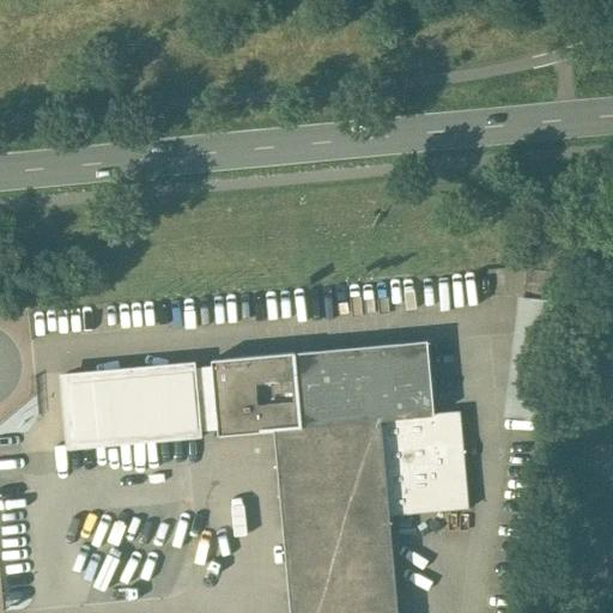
[(553,272),(526,269),(522,297),(550,301),(553,272)]
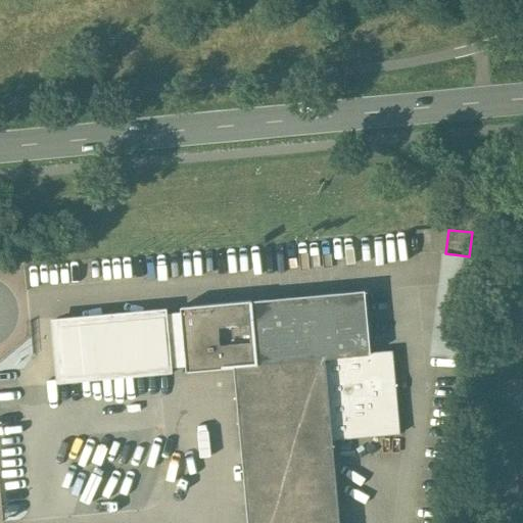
[(469,256),(445,253),(433,355),(459,359),(471,256),(469,256)]
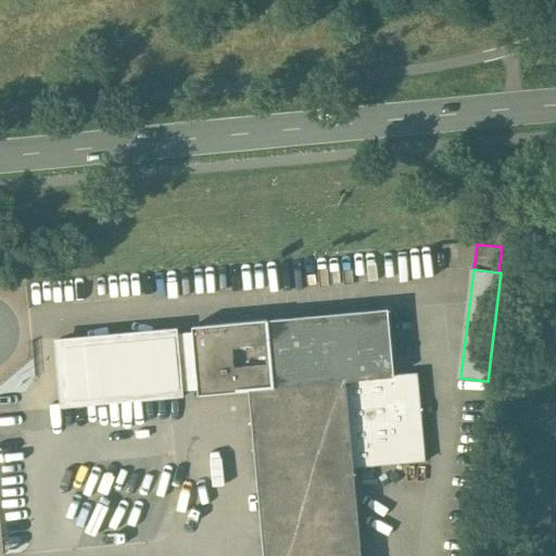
[(267,320),(273,388),(250,390),(250,391),(264,555),(361,555),(353,468),(425,462),(417,374),(393,376),(388,310),(267,320)]
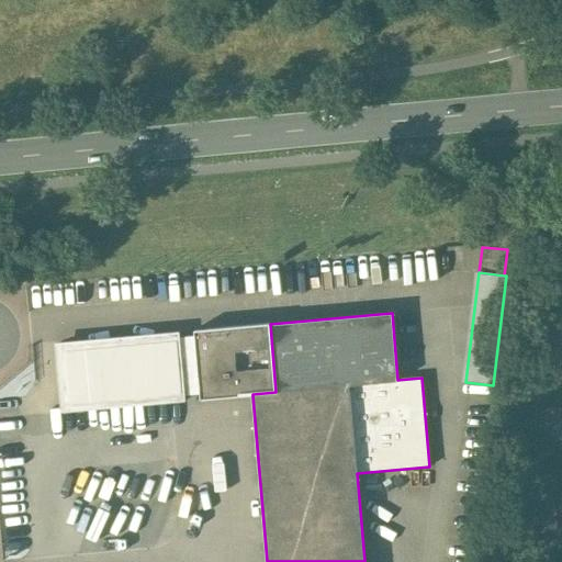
[(270,324),(194,329),(194,334),(195,355),(197,355),(200,395),(201,400),(213,398),(214,398),(253,395),(253,394),(276,392),(270,324)]
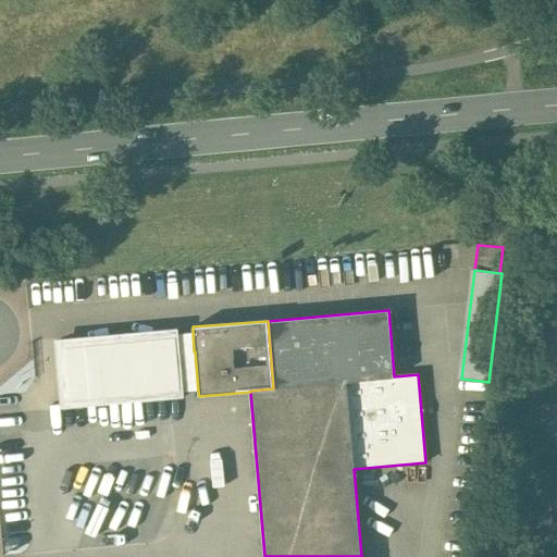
[(176,333),(178,333),(177,329),(54,339),(61,408),(184,397),(183,393),(182,393),(182,388),(90,397),(86,346),(176,337),(176,333)]
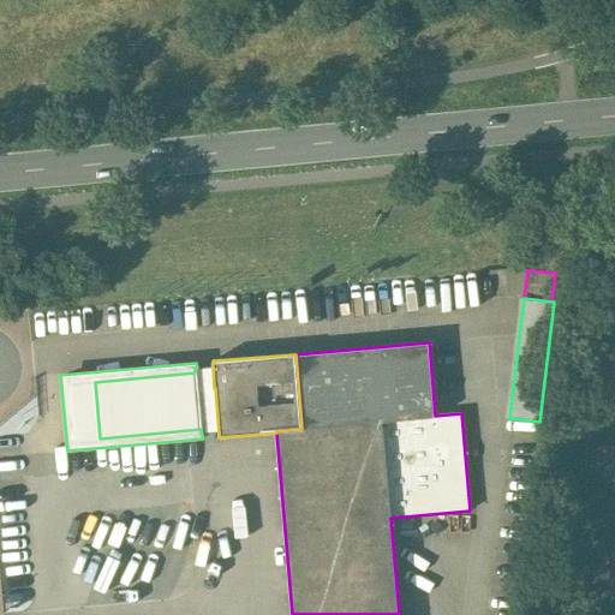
[(195,372),(95,382),(100,439),(201,429),(201,434),(202,434),(219,433),(215,388),(214,388),(213,365),(197,368),(195,368),(195,372)]
